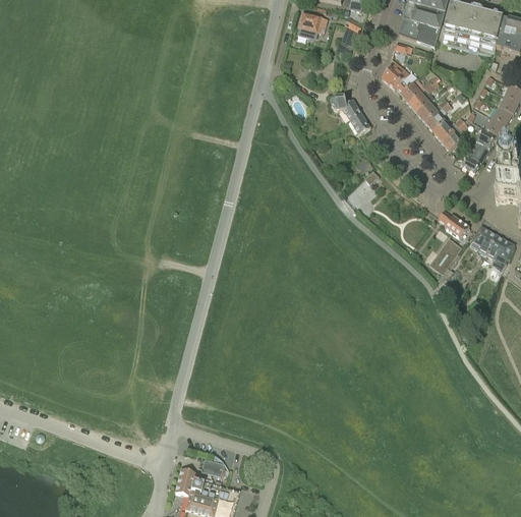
[(350,0),(349,6),(360,8),(361,0),(350,0)]
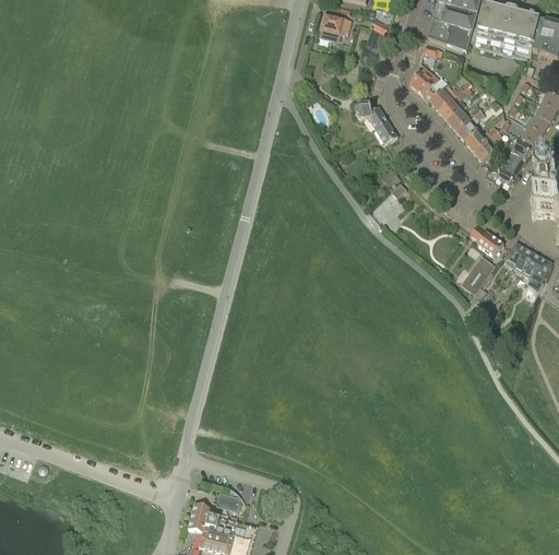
[(438,0),(428,37),(467,48),(480,0),(438,0)]
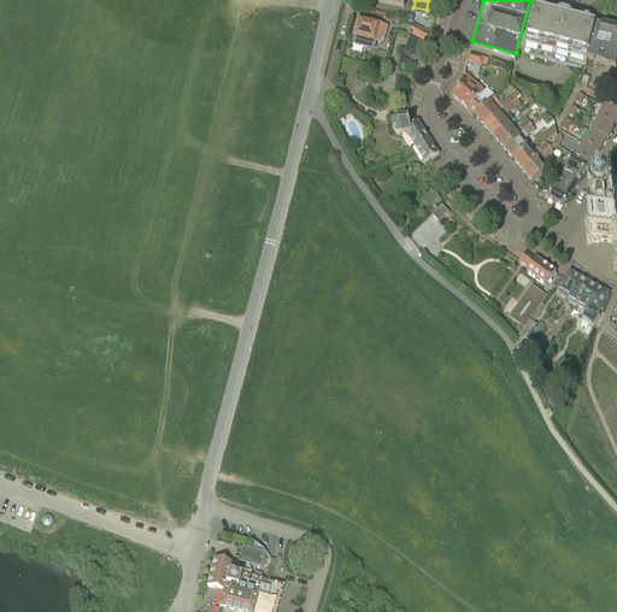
[(586,66),(587,58),(593,33),(595,21),(597,19),(534,4),(522,51),(586,66)]
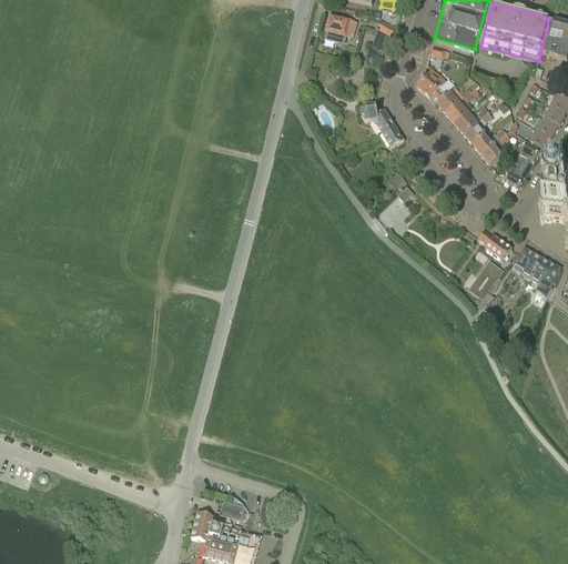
[(344,43),(346,34),(353,37),(357,20),(351,19),(351,18),(331,12),(326,29),(324,38),(344,43)]
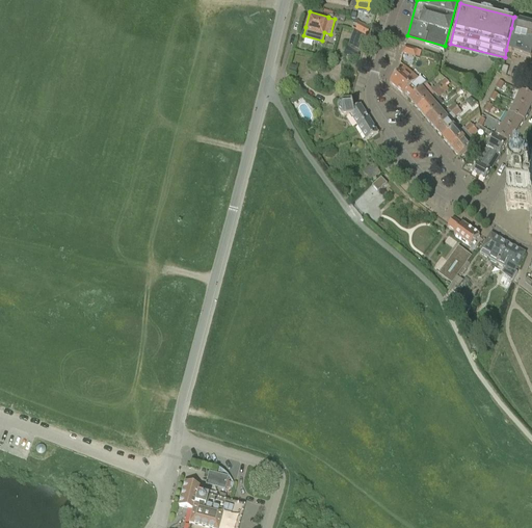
[(506,49),(507,49),(515,51),(531,57),(531,55),(531,21),(520,18),(519,20),(514,19),(511,28),(506,49)]
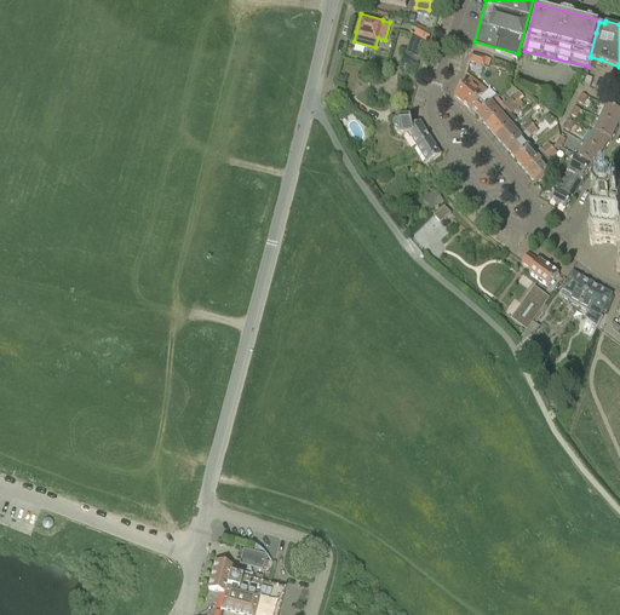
[(431,27),(418,22),(414,33),(428,38),(431,27)]
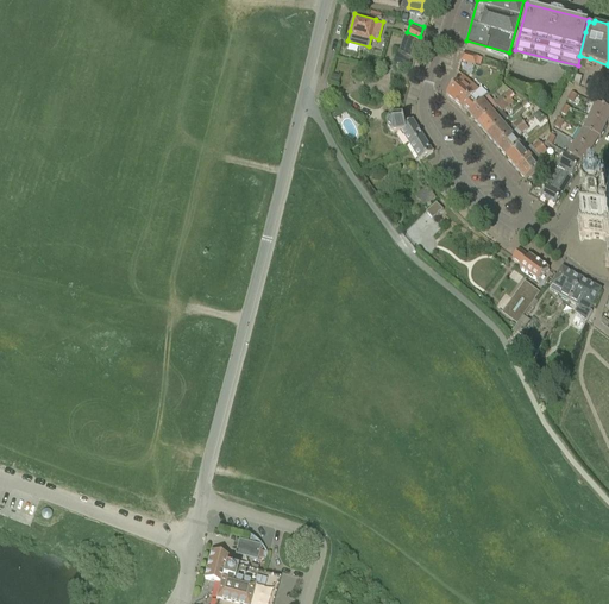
[(478,52),(464,49),(462,57),(476,61),(478,52)]
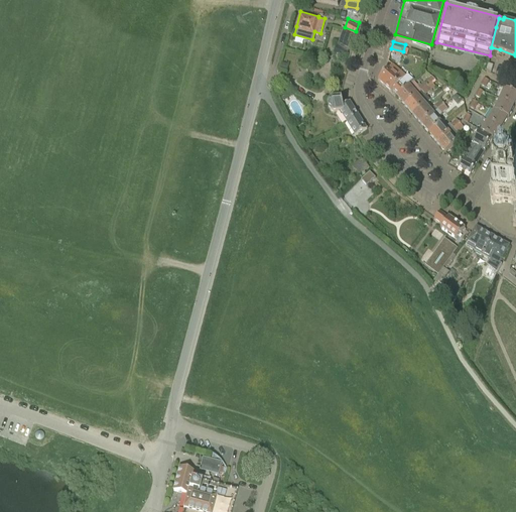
[(337,42),(334,50),(345,54),(348,46),(337,42)]
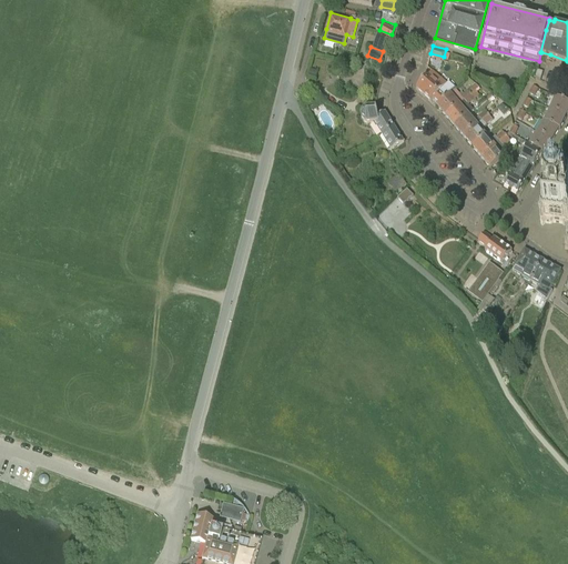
[(439,99),(445,94),(439,88),(446,80),(432,67),(416,84),(430,97),(434,94),(439,99)]
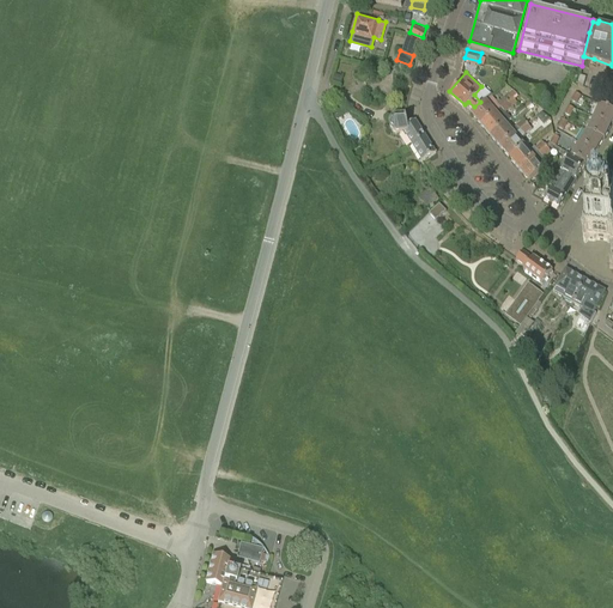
[(474,107),(472,109),(481,121),(491,113),(509,98),(511,96),(516,91),(513,87),(509,90),(509,91),(505,95),(505,93),(501,97),(498,95),(496,97),(491,92),(486,97),(480,102),(474,107)]
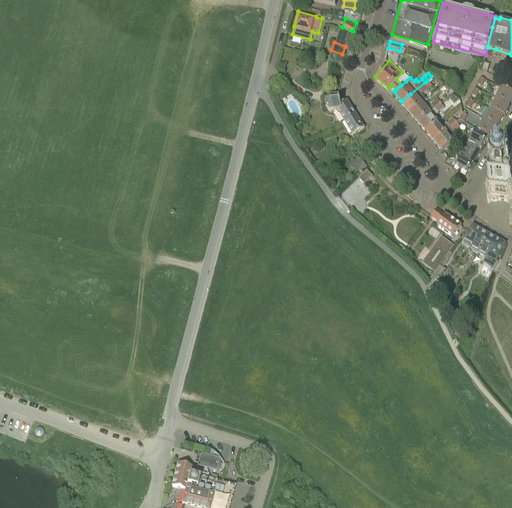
[(432,83),(430,81),(433,78),(431,76),(427,80),(425,82),(410,94),(402,101),(410,111),(422,100),(427,96),(422,90),(428,86),(432,83)]
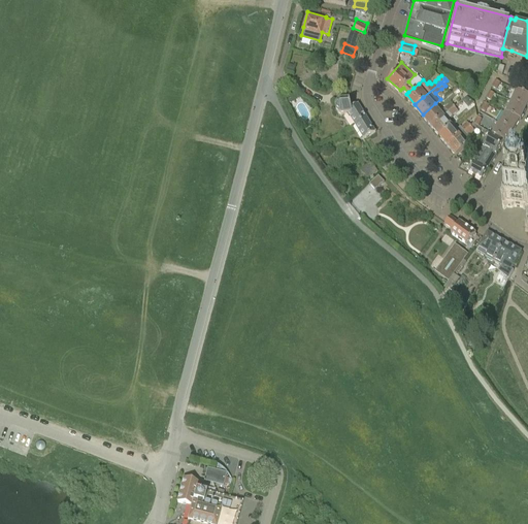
[(512,98),(526,104),(527,99),(527,91),(517,87),(512,98)]
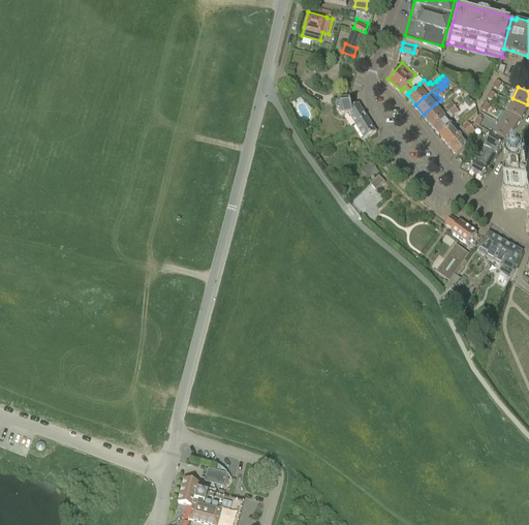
[(349,112),(355,124),(368,117),(359,101),(358,102),(355,99),(351,102),(350,97),(345,99),(342,100),(339,101),(337,102),(337,104),(337,106),(337,109),(338,111),(340,112),(342,113),(344,113),(347,113),(349,112)]
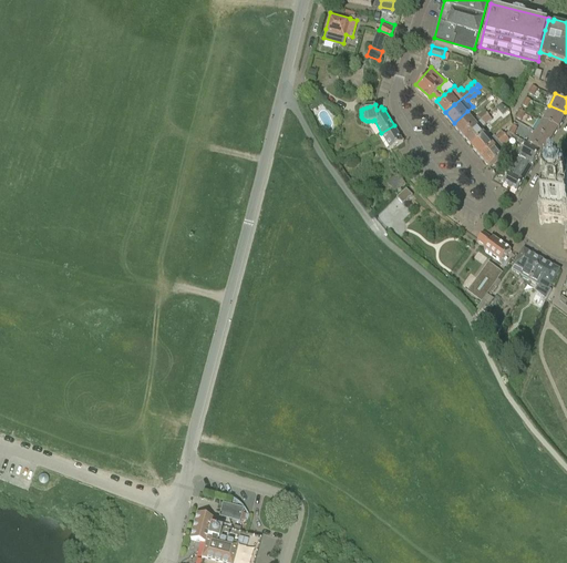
[(549,105),(544,118),(557,124),(559,125),(565,112),(549,105)]
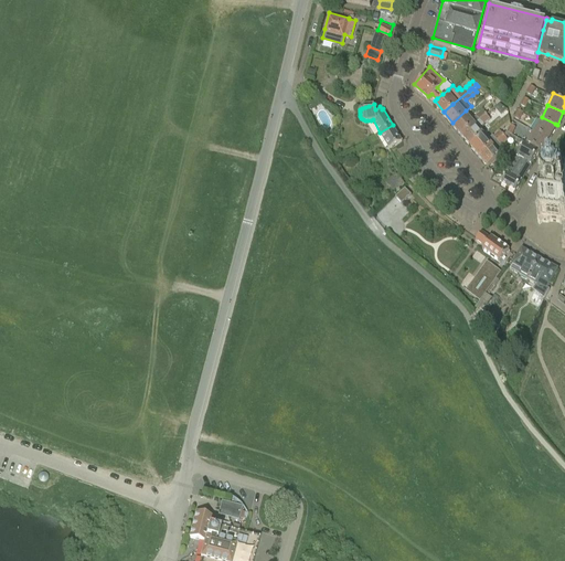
[(452,123),(461,133),(480,117),(487,112),(483,107),(471,117),(466,110),(452,123)]
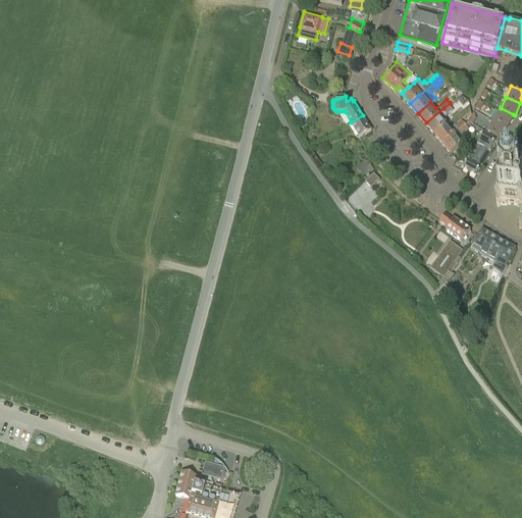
[(453,107),(450,103),(444,108),(426,122),(434,132),(447,121),(442,115),(447,112),(453,107)]
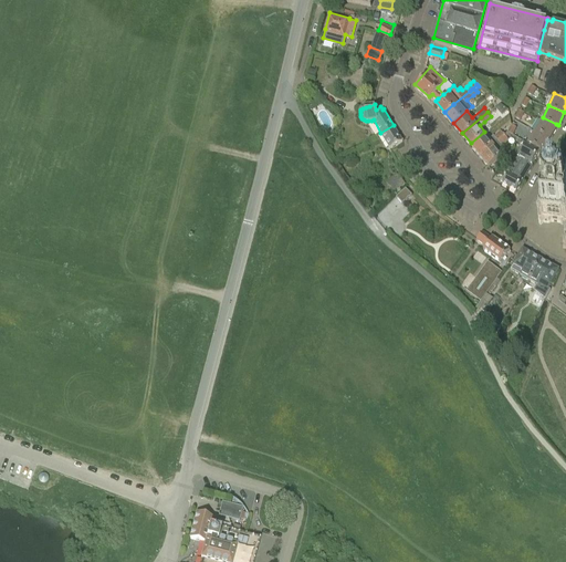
[(549,136),(556,124),(543,117),(542,117),(535,128),(549,136)]
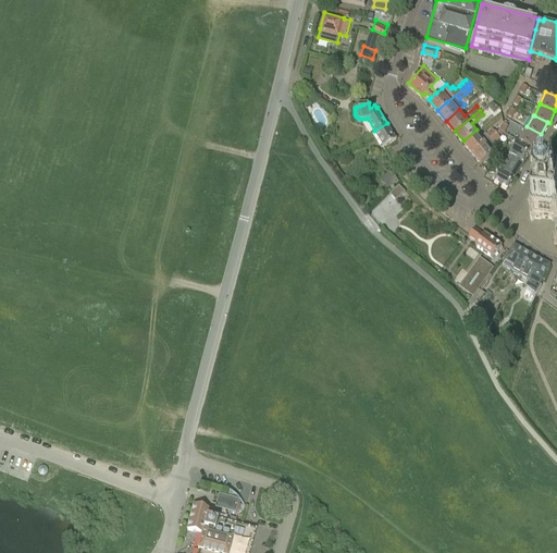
[(482,135),(477,130),(463,140),(472,151),(496,131),(499,127),(502,123),(499,121),(493,125),(482,135)]
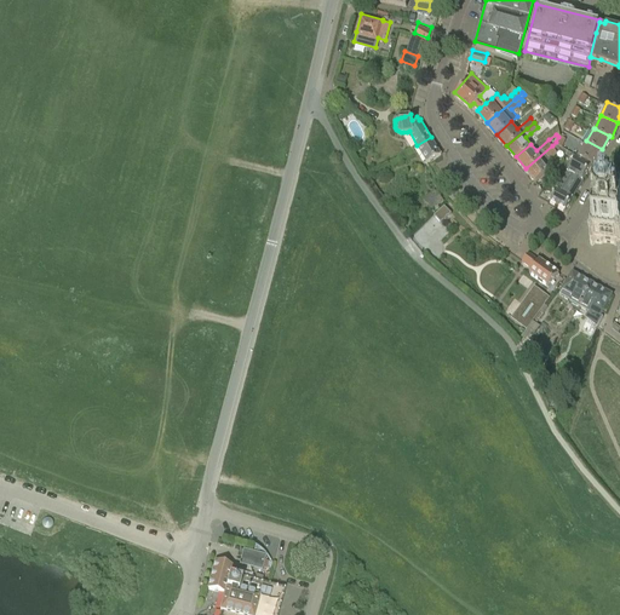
[(441,153),(431,137),(417,145),(428,161),(441,153)]
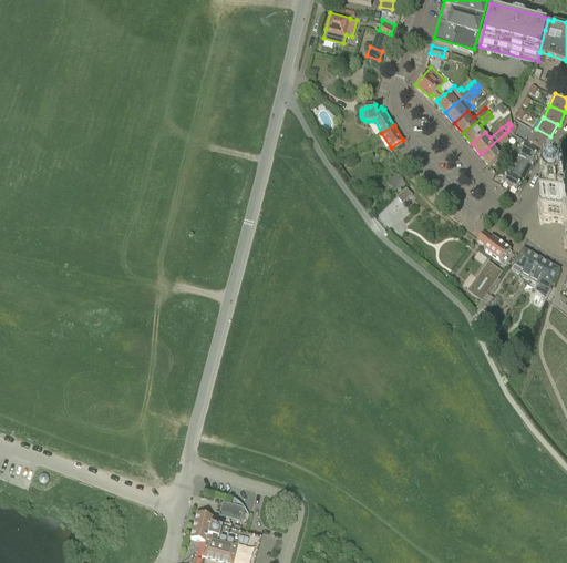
[(544,150),(550,136),(536,129),(528,141),(544,150)]
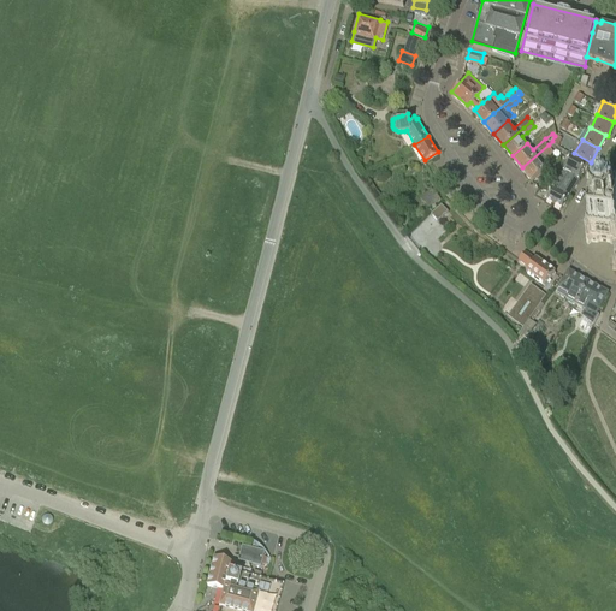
[(551,146),(556,142),(552,141),(549,144),(522,167),(532,178),(548,166),(542,160),(548,155),(546,154),(554,148),(551,146)]
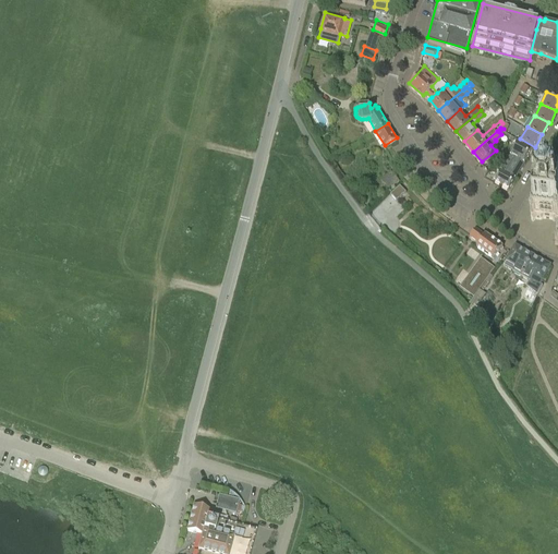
[(532,146),(518,139),(495,179),(509,187),(516,177),(510,173),(523,149),(529,152),(532,146)]
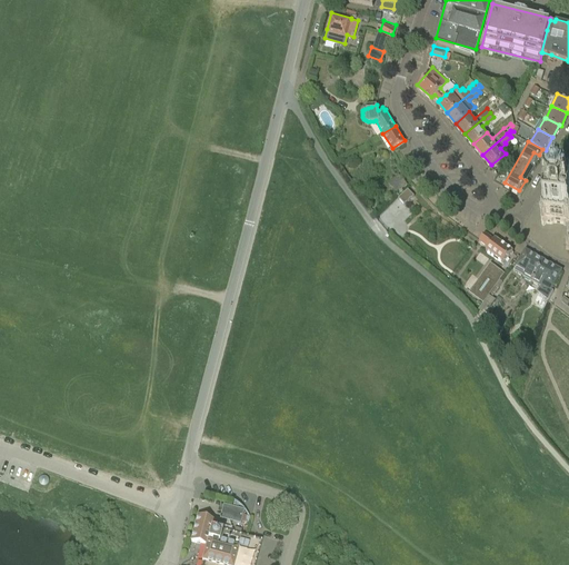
[(407,181),(399,172),(389,180),(398,189),(407,181)]
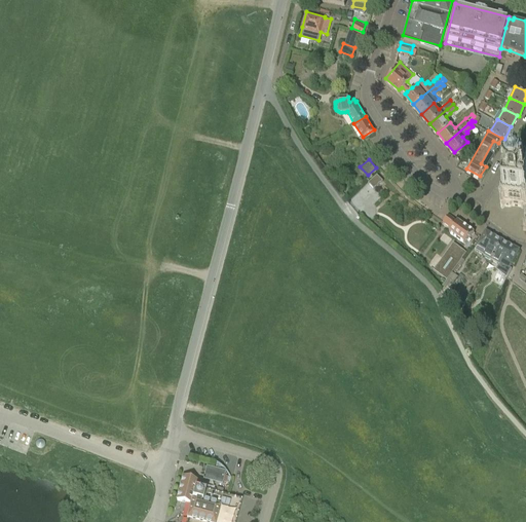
[(374,186),(383,178),(377,172),(368,180),(374,186)]
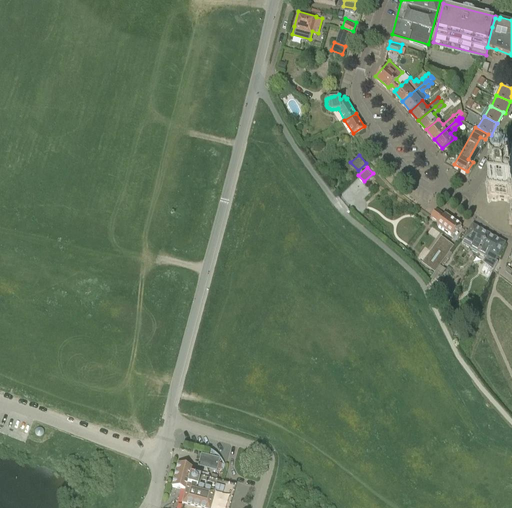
[(511,174),(495,172),(493,170),(490,172),(493,174),(490,195),(487,198),(489,200),(491,198),(509,200),(511,202),(511,201),(511,207),(510,207),(510,210),(511,209),(511,219),(509,219),(509,221),(511,220),(511,225),(511,174)]
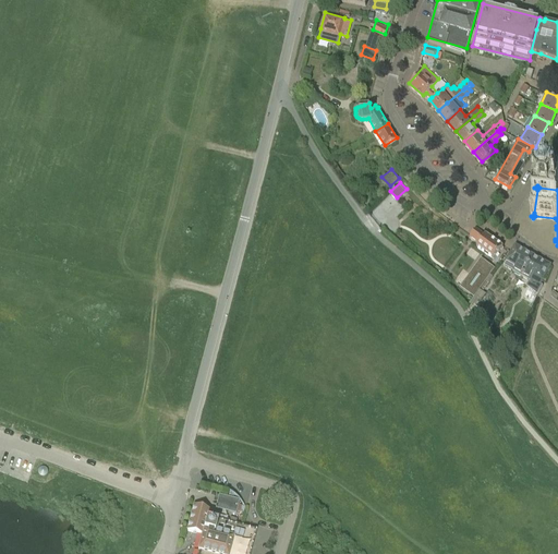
[(484,232),(475,226),(470,235),(478,241),(476,244),(494,256),(502,244),(490,235),(487,232),(485,231),(484,232)]
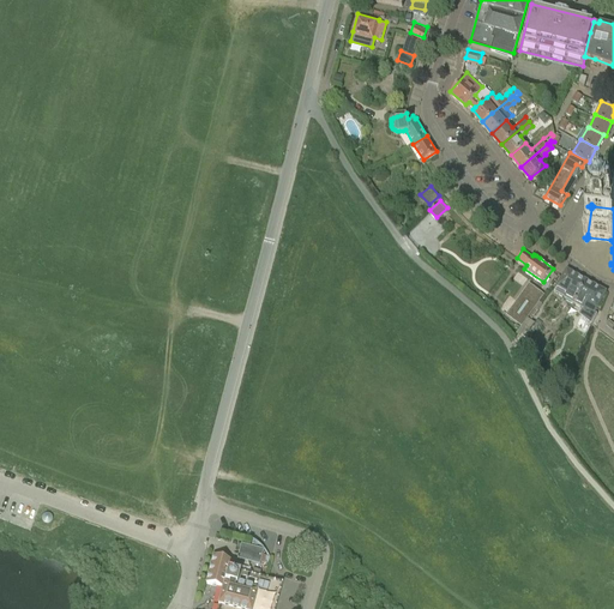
[(564,295),(573,301),(587,277),(567,266),(557,284),(567,290),(564,295)]
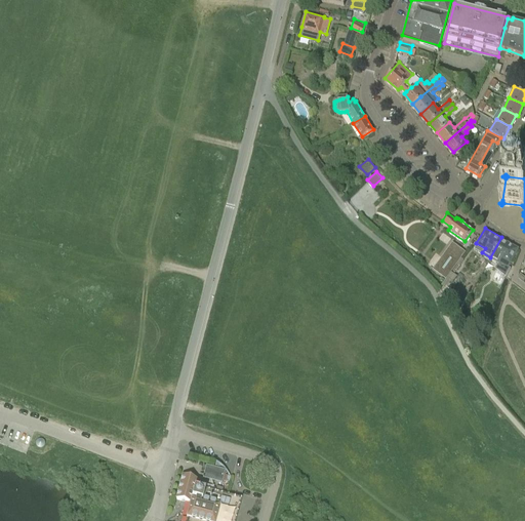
[(518,247),(501,237),(490,257),(498,262),(500,257),(503,258),(498,269),(507,273),(511,267),(508,265),(510,262),(510,263),(518,247)]
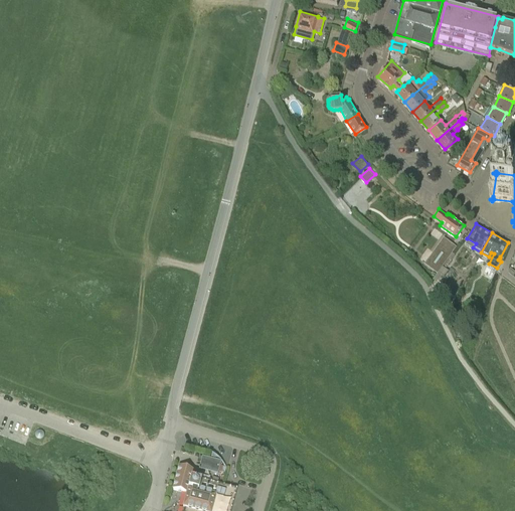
[(457,244),(444,235),(424,262),(438,271),(457,244)]
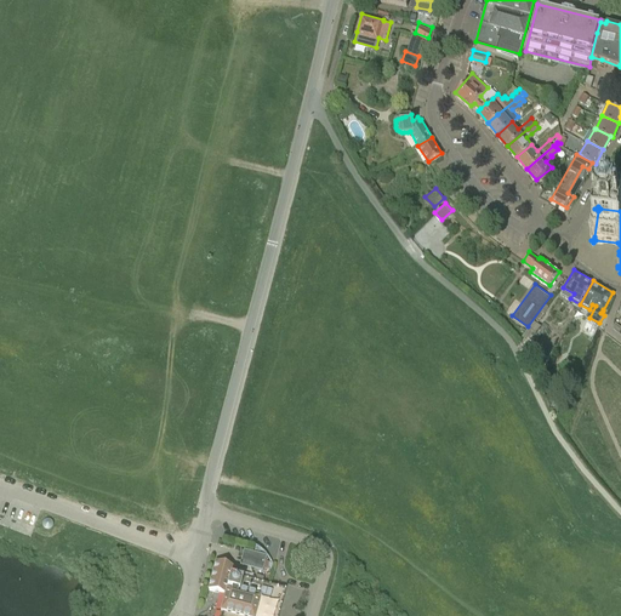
[(43,518),(41,520),(41,522),(41,524),(43,525),(44,526),(45,528),(47,528),(49,528),(50,526),(52,525),(52,524),(52,522),(52,520),(51,518),(50,517),(47,517),(46,517),(44,517),(43,518)]
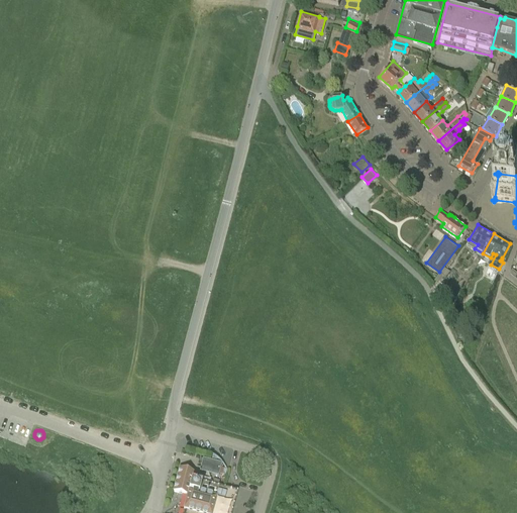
[(221,460),(202,455),(199,468),(218,473),(221,460)]
